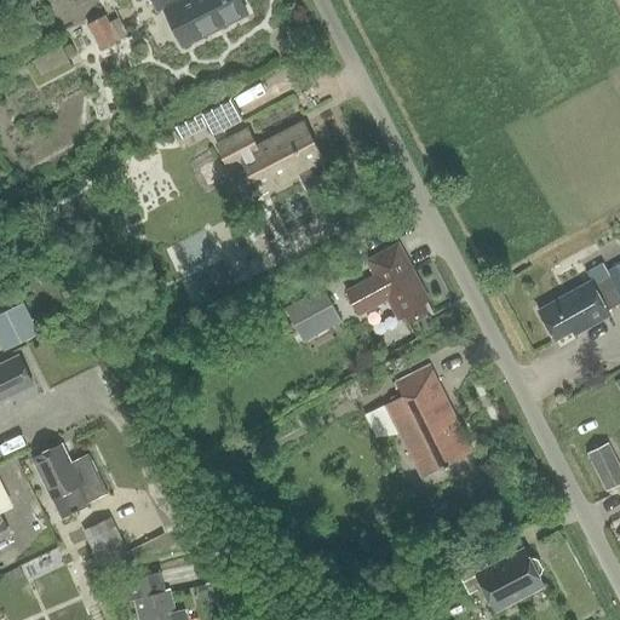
[(137,0),(138,1),(139,0),(165,0),(170,6),(164,10),(164,11),(182,46),(246,15),(239,0),(137,0)]
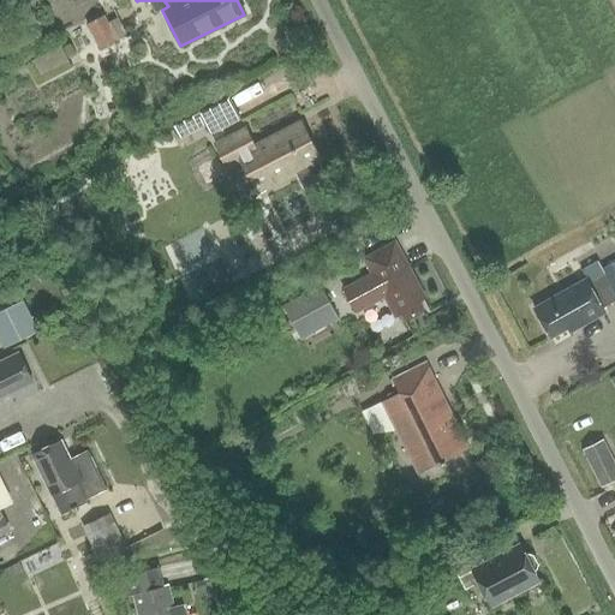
[(115,41),(103,16),(85,24),(97,49),(115,41)]
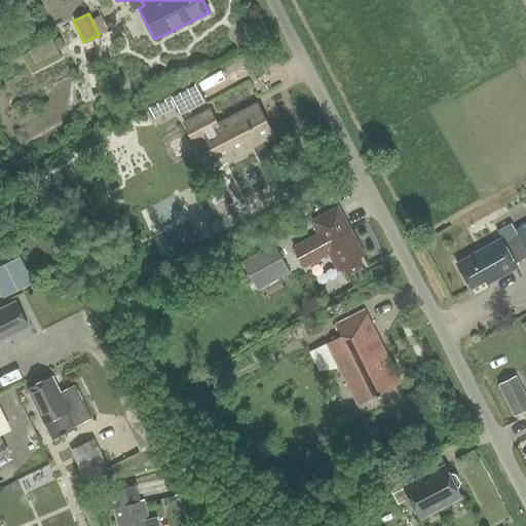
[(29,48),(26,42),(9,51),(12,57),(29,48)]
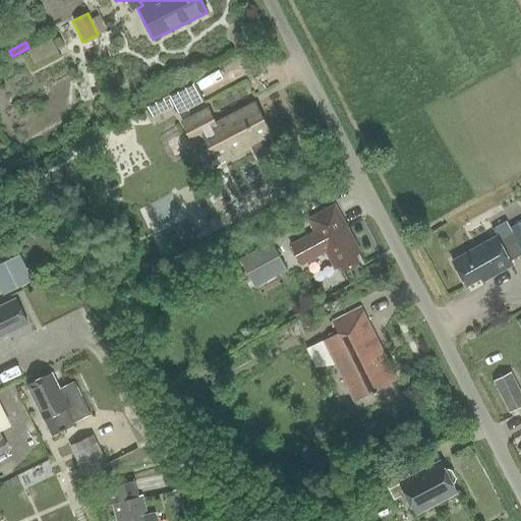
[(177,93),(169,98),(178,115),(187,110),(177,93)]
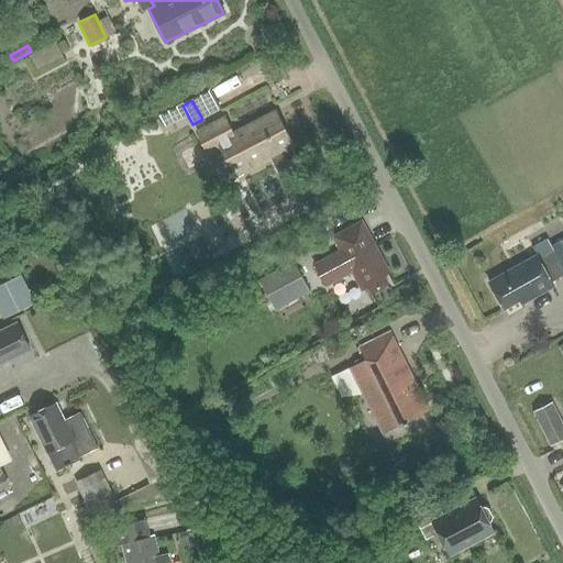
[(235,176),(293,145),(275,112),(232,134),(224,118),(196,133),(208,155),(221,147),(235,176)]
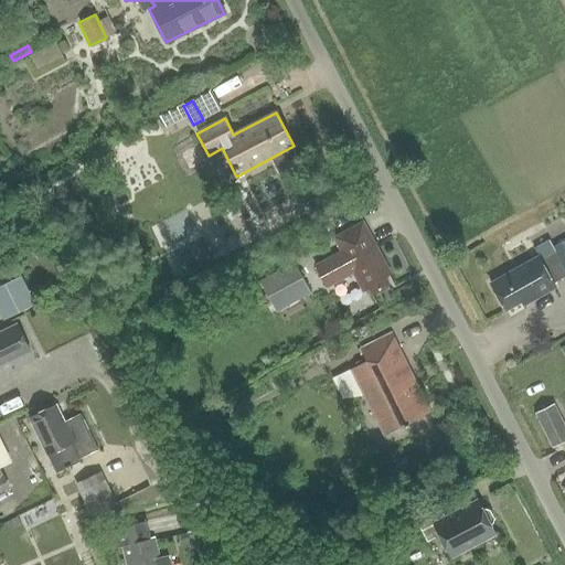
[(385,277),(391,274),(363,222),(334,237),(342,252),(317,266),(329,288),(354,274),(363,291),(370,288),(372,294),(388,285),(385,277)]
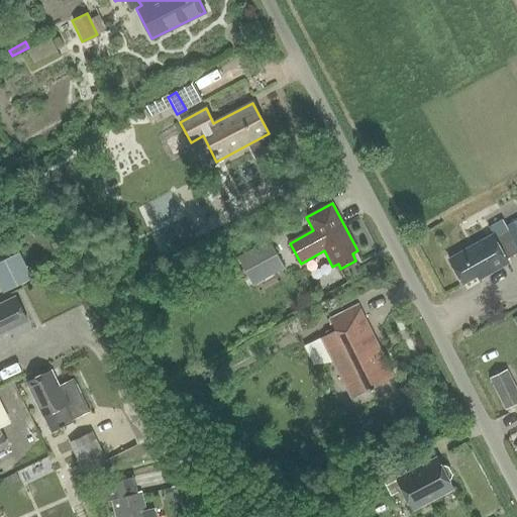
[(493,235),(448,261),(461,285),(483,273),(485,277),(508,265),(505,261),(516,253),(516,221),(507,228),(508,231),(495,239),(493,235)]
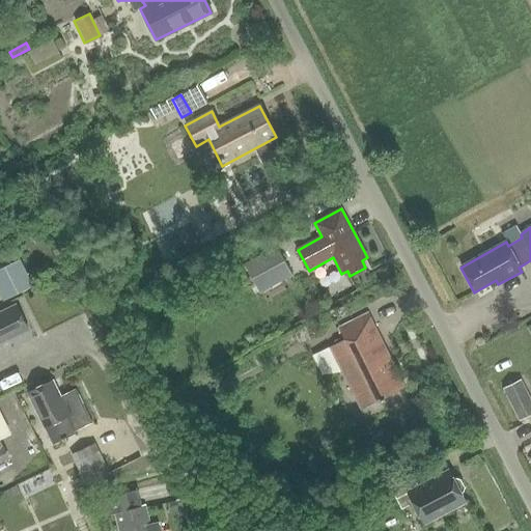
[(173,256),(182,251),(174,240),(167,244),(173,256)]
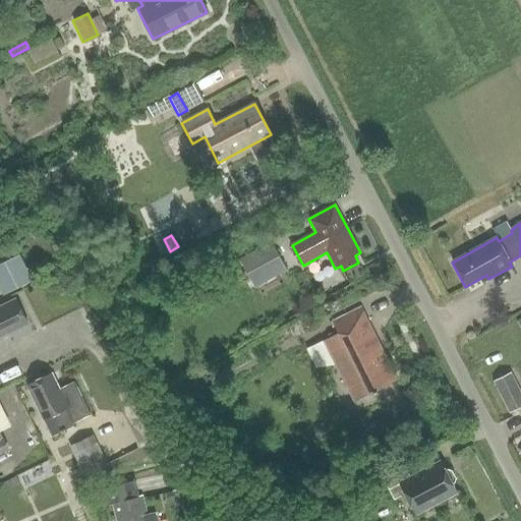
[(247,274),(280,256),(272,241),(254,250),(242,257),(239,258),(239,259),(240,261),(247,274)]
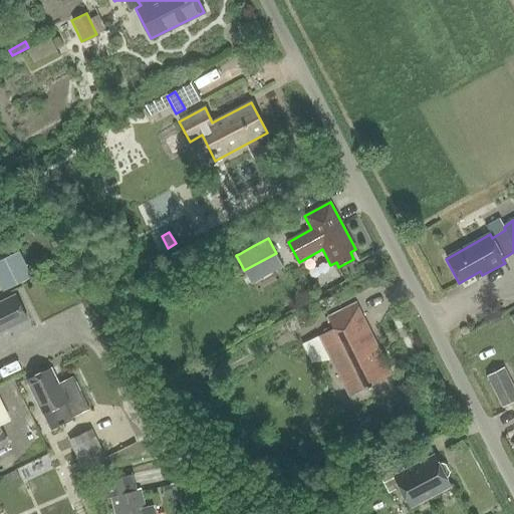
[(20,251),(5,259),(17,284),(32,277),(20,251)]
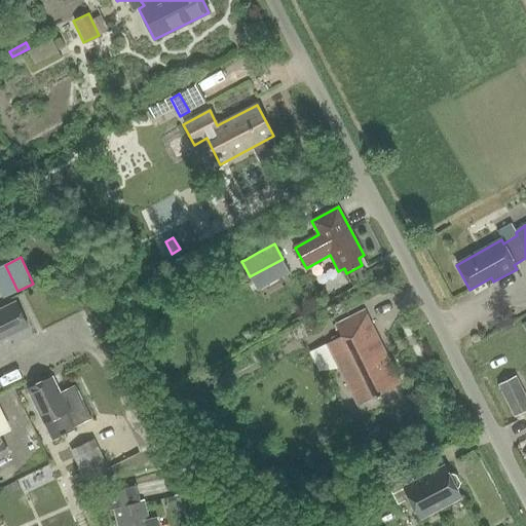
[(0,341),(28,328),(15,302),(0,309),(0,341)]
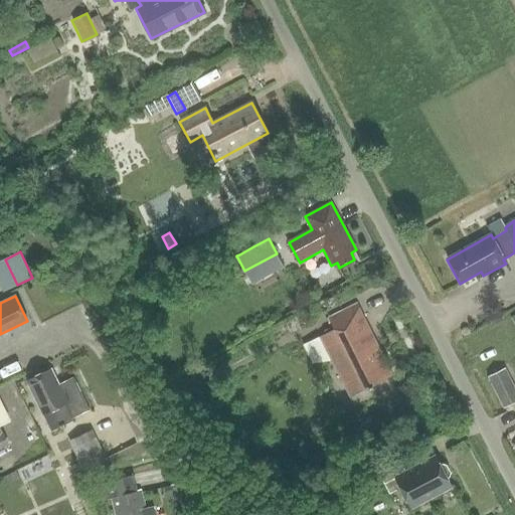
[(335,329),(321,336),(322,337),(358,393),(369,387),(393,376),(362,316),(335,329)]
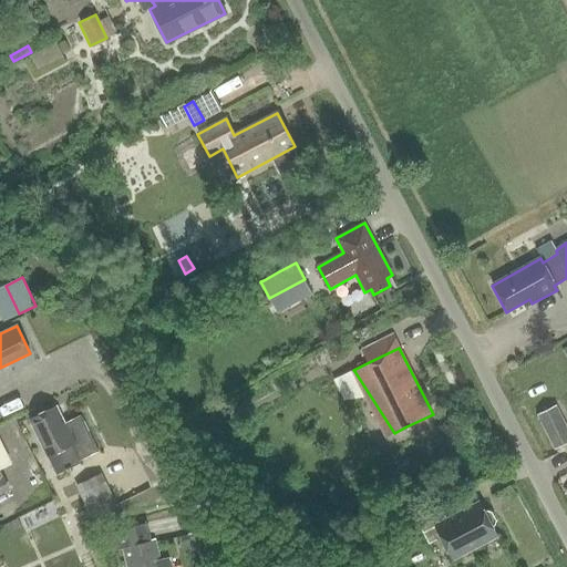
[(566,440),(566,421),(557,403),(538,413),(556,446),(566,440)]
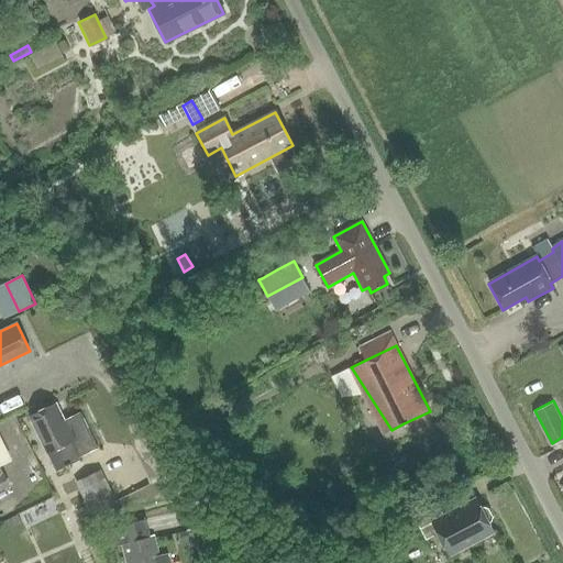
[(56,404),(29,417),(47,453),(56,472),(66,466),(67,468),(72,466),(70,464),(79,460),(80,462),(81,462),(79,457),(72,441),(74,440),(64,420),(56,404)]
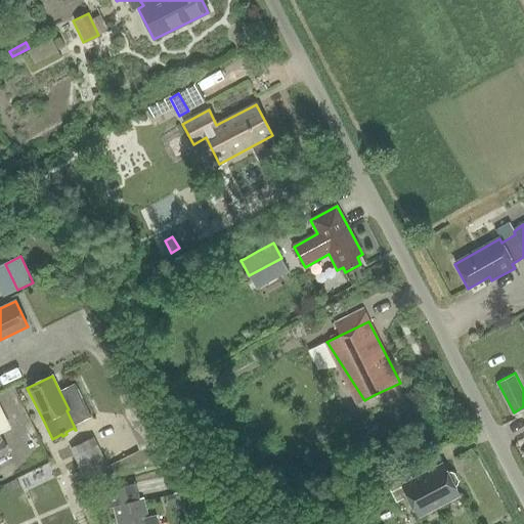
[(101,452),(78,465),(85,480),(103,471),(110,468),(101,452)]
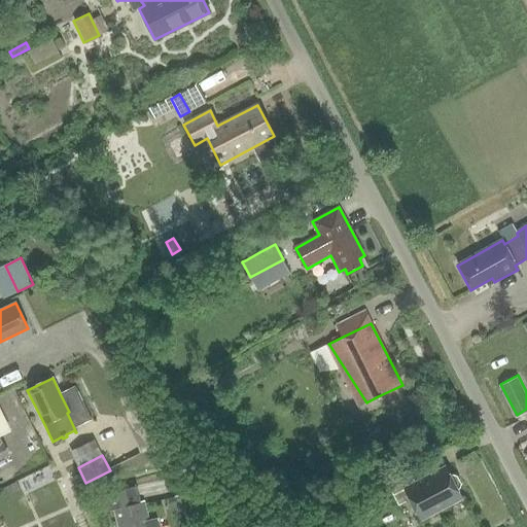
[(411,498),(421,519),(462,497),(458,489),(460,487),(461,483),(457,476),(453,475),(451,476),(447,466),(416,483),(410,470),(388,482),(399,504),(411,498)]
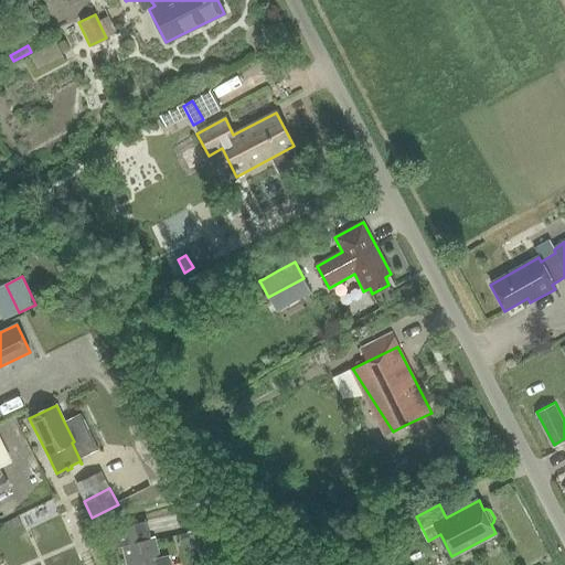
[(170,564),(168,556),(160,558),(156,540),(150,541),(146,523),(106,533),(110,551),(124,547),(128,564),(170,564)]
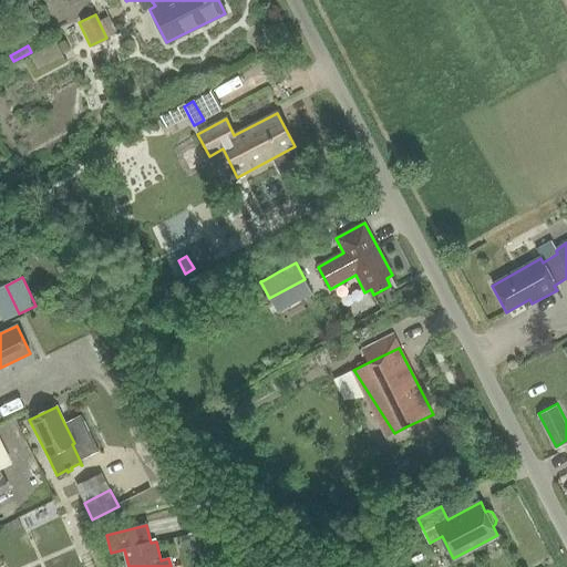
[(203,532),(179,537),(185,558),(208,552),(203,532)]
